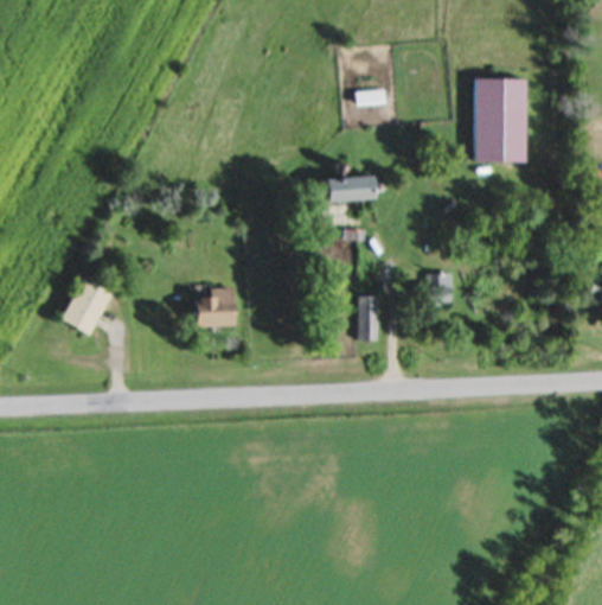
[(525,78),(525,161),(475,161),(476,78),(525,78)]
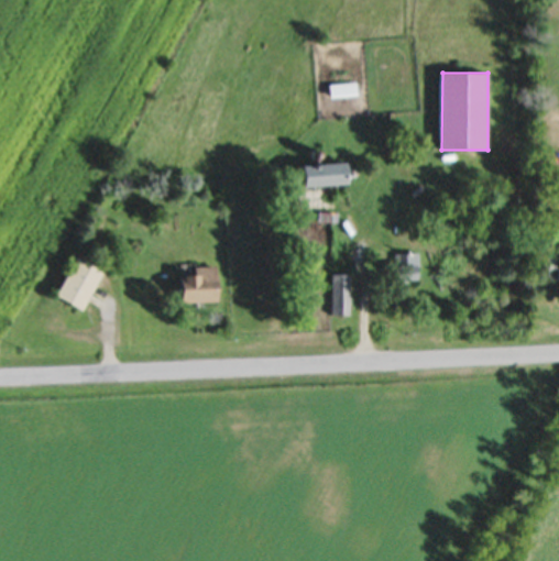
[(332,87),(360,84),(361,97),(333,100),(332,87)]
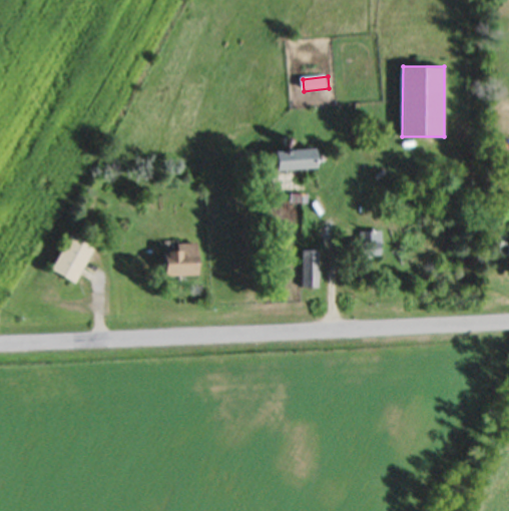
[(278,171),(277,149),(317,146),(318,167),(311,168),(312,177),(306,178),(305,169),(278,171)]
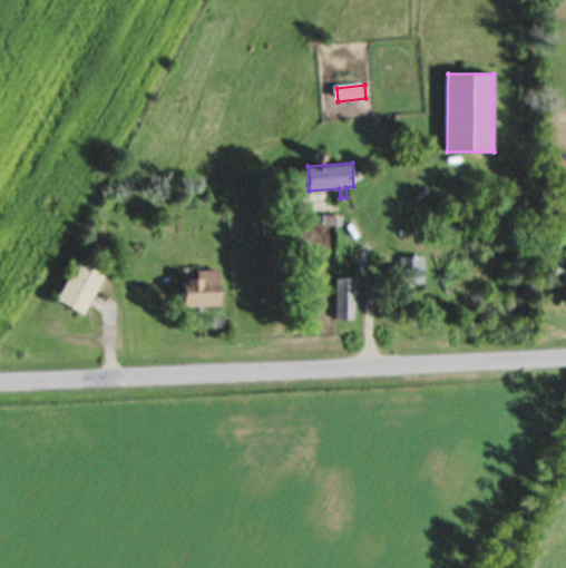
[(80,261),(88,265),(94,256),(105,263),(100,272),(106,275),(84,314),(59,300),(80,261)]
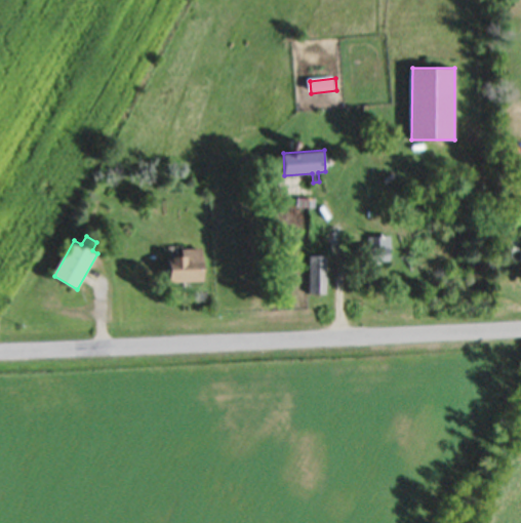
[(391,259),(369,262),(368,247),(371,247),(370,238),(390,236),(391,259)]
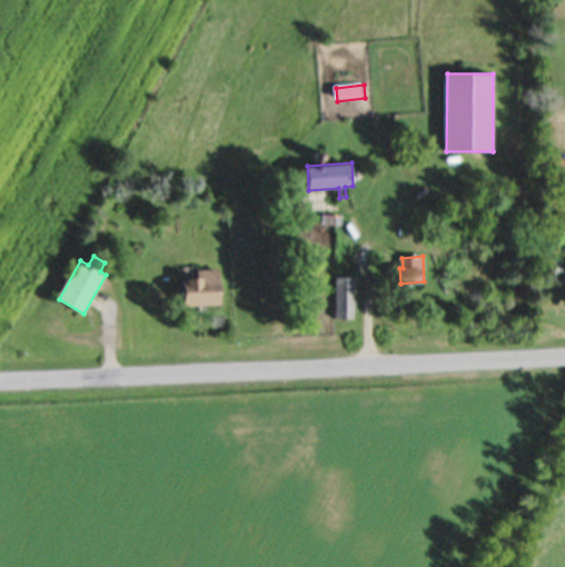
[(186,307),(185,275),(198,275),(198,270),(222,269),(222,307),(186,307)]
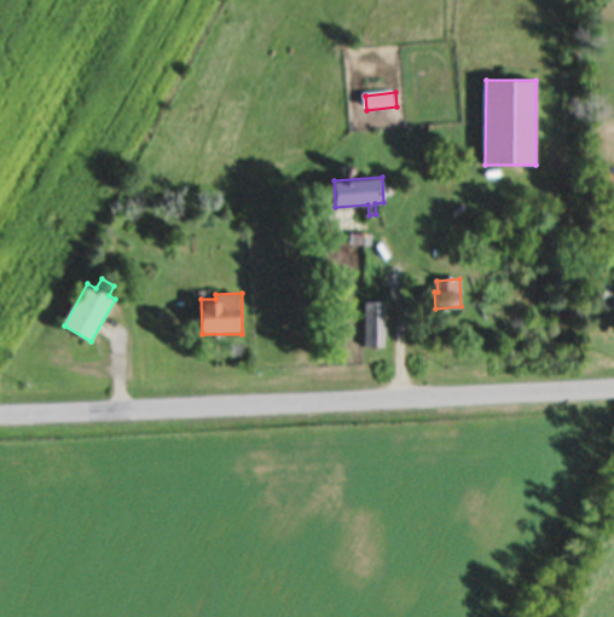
[(368,301),(387,301),(386,347),(366,347),(368,301)]
